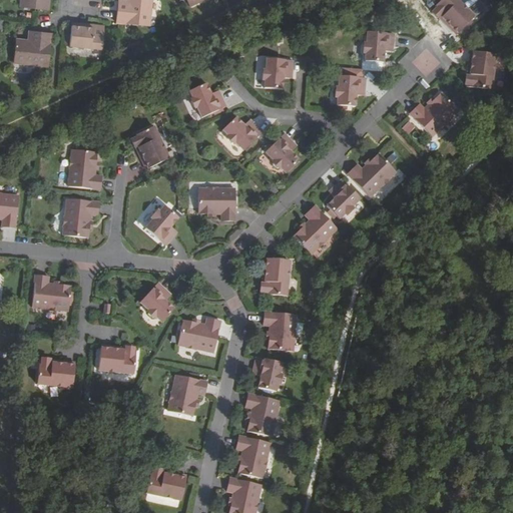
[(14,0),(14,8),(41,11),(42,0),(14,0)]
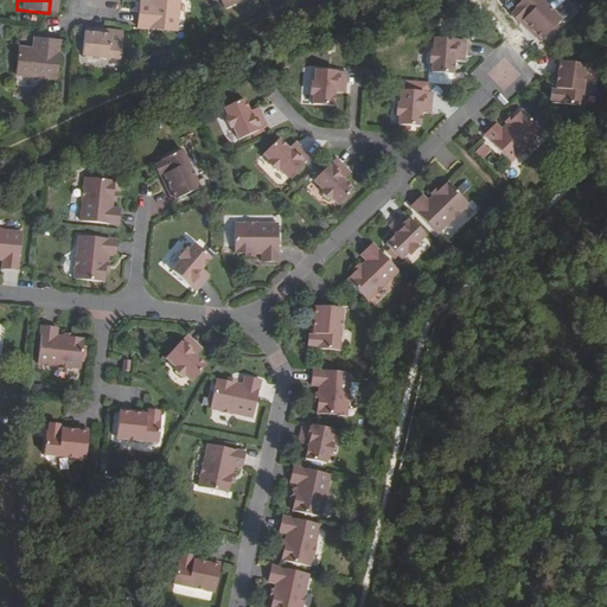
[(149,7),(135,6),(133,29),(173,32),(177,0),(149,0),(151,1),(149,7)]
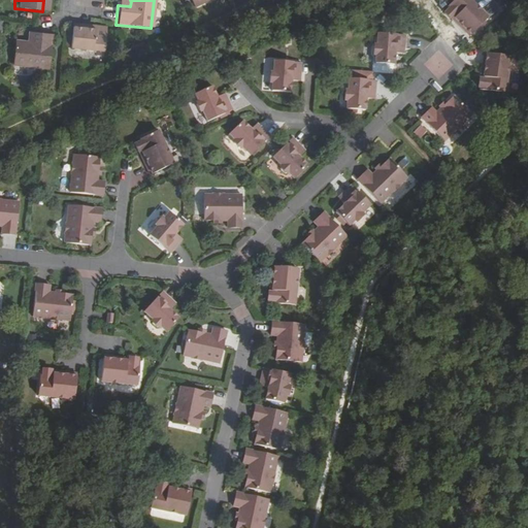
[(472,0),(455,0),(447,8),(449,10),(447,12),(452,18),(454,15),(455,18),(457,15),(460,19),(458,21),(471,34),(489,17),(472,0)]
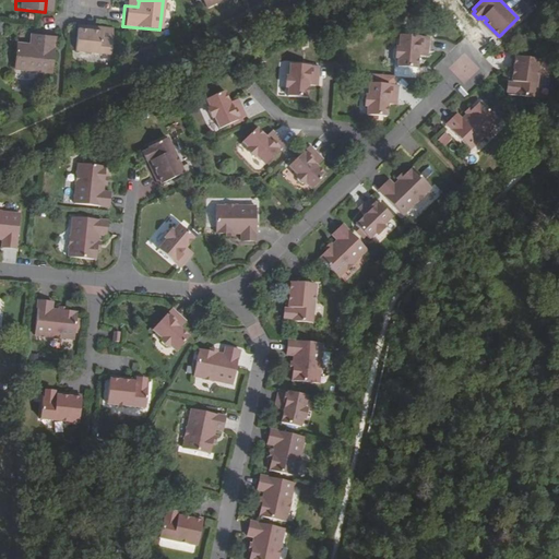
[(97,34),(75,32),(72,54),(108,57),(110,32),(97,31),(97,34)]
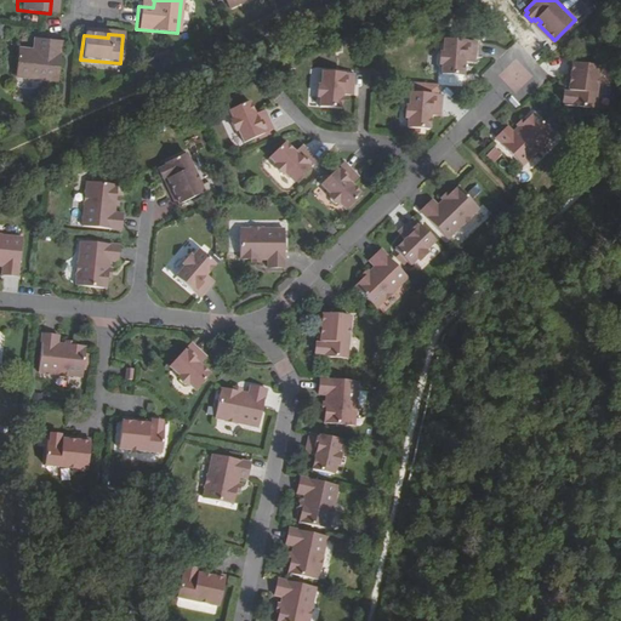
[(35,51),(28,50),(15,49),(12,77),(55,81),(60,40),(36,38),(35,51)]
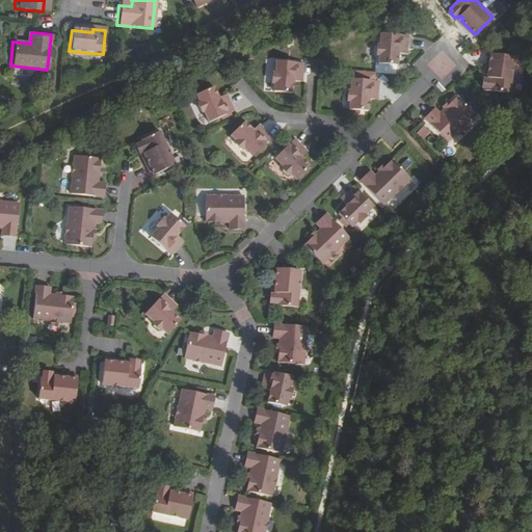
[(410,34),(383,32),(381,63),(399,64),(400,53),(402,53),(403,48),(409,48),(410,34)]
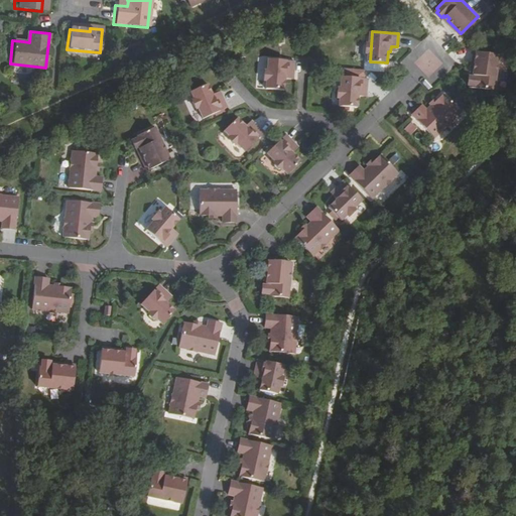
[(497,50),(471,50),(471,70),(473,70),(473,74),(471,74),(470,76),(469,76),(469,82),(470,82),(470,84),(470,87),(496,87),(497,50)]
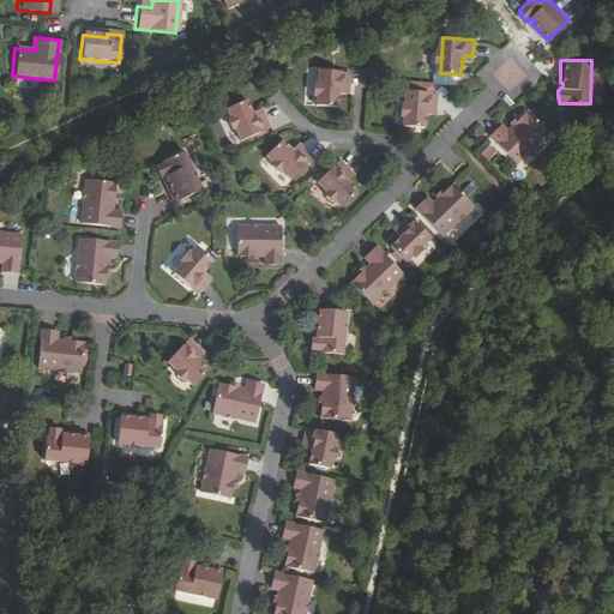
[(342,71),(320,70),(318,106),(339,107),(341,85),(343,85),(344,79),(350,79),(351,71),(342,71)]
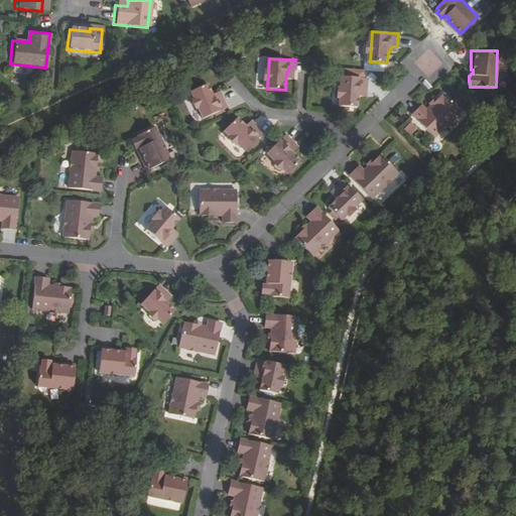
[(369,79),(344,78),(341,107),(359,108),(360,96),(362,96),(362,91),(368,91),(369,79)]
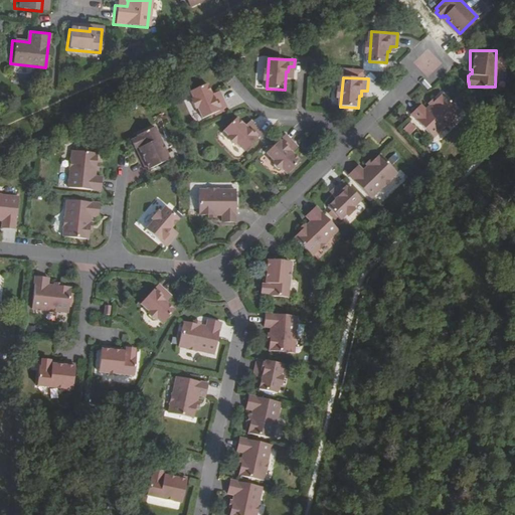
[(208,82),(192,90),(204,118),(228,107),(222,94),(217,96),(215,92),(213,93),(208,82)]
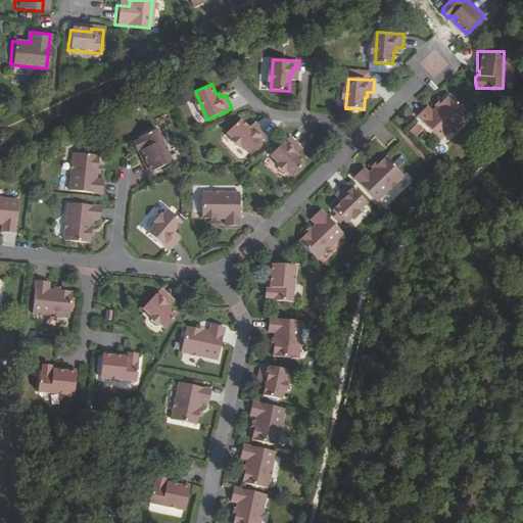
[(433,104),(422,114),(444,138),(471,112),(454,93),(447,100),(442,104),(437,109),(433,104)]
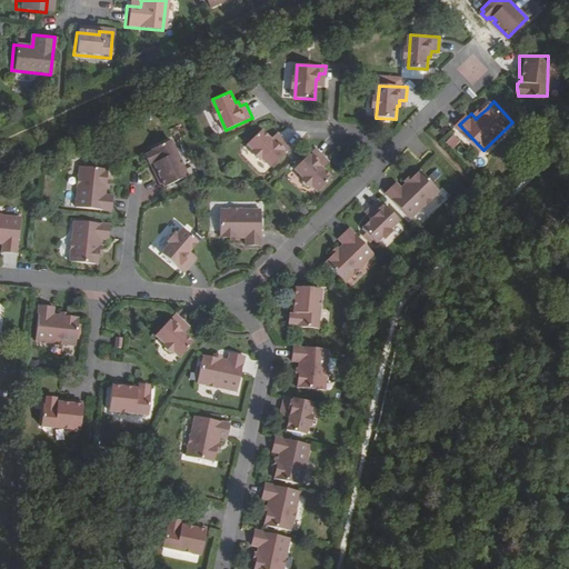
[(270,139),(262,130),(248,143),(270,168),(292,147),(282,136),(278,139),(275,136),(270,139)]
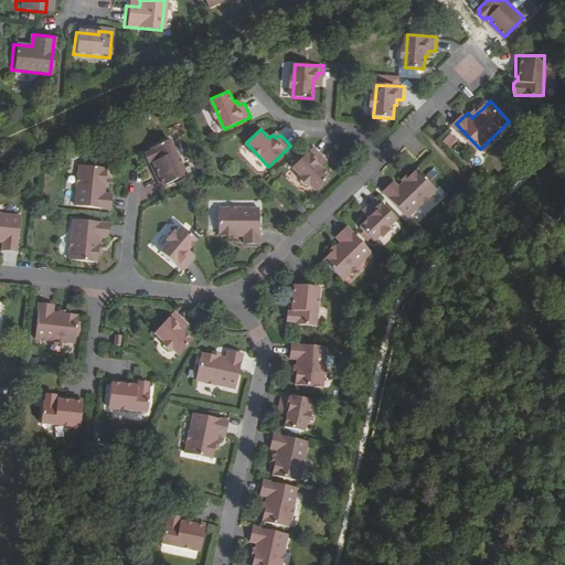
[(441,141),(450,148),(457,139),(448,132),(441,141)]
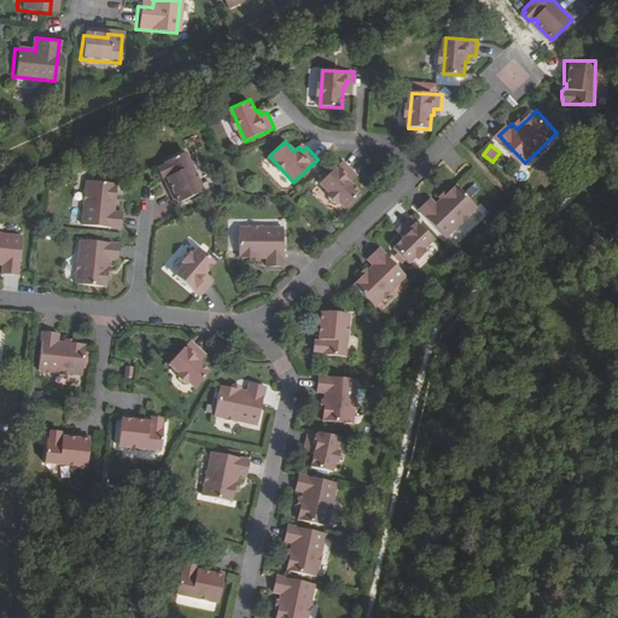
[(185,152),(158,164),(159,168),(158,168),(162,176),(163,175),(164,178),(167,176),(169,181),(167,182),(176,203),(203,191),(185,152)]
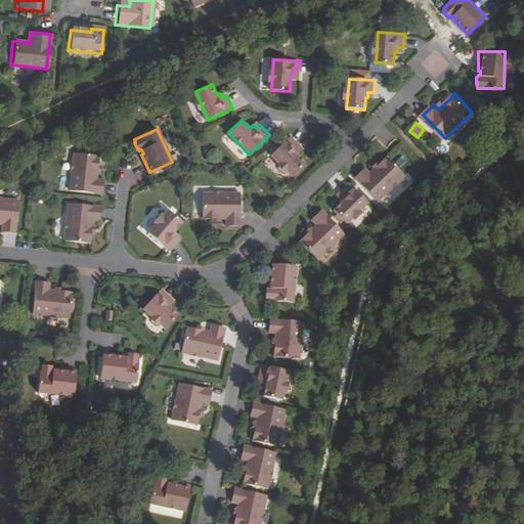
[(292,136),(272,156),(293,176),(306,163),(299,156),(301,154),(298,150),(302,146),(292,136)]
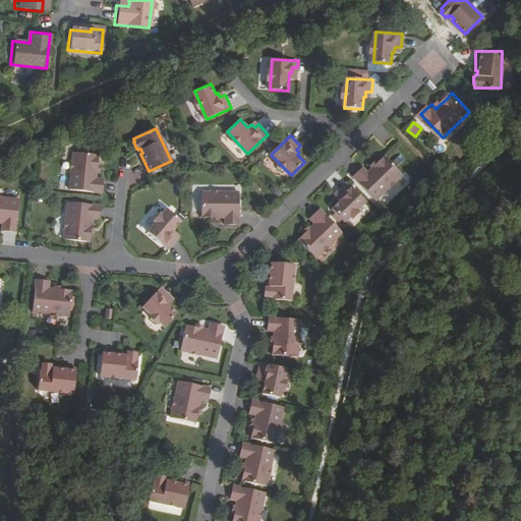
[(97,154),(72,151),(69,189),(101,192),(102,177),(96,177),(96,170),(97,163),(97,154)]
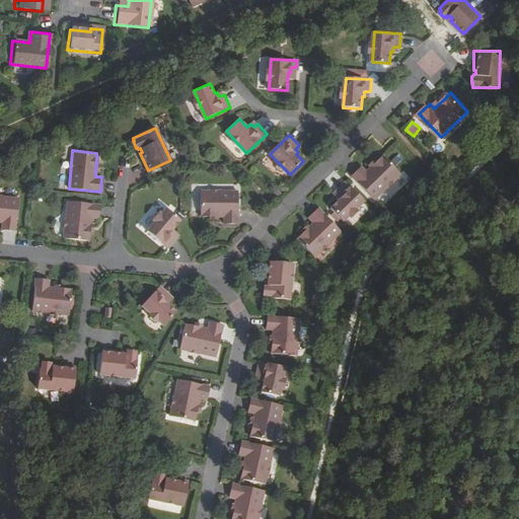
[(353,177),(376,200),(402,173),(385,156),(378,163),(373,168),(368,172),(363,167),(353,177)]
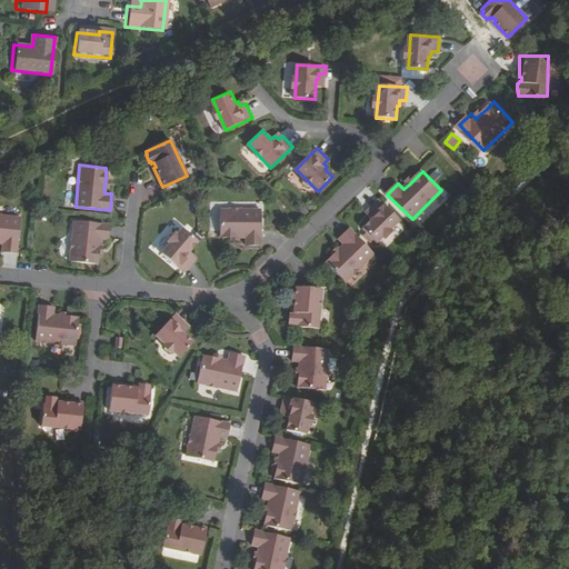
[(370,219),(373,222),(365,230),(378,245),(401,222),(381,200),(370,210),(375,216),(370,219)]
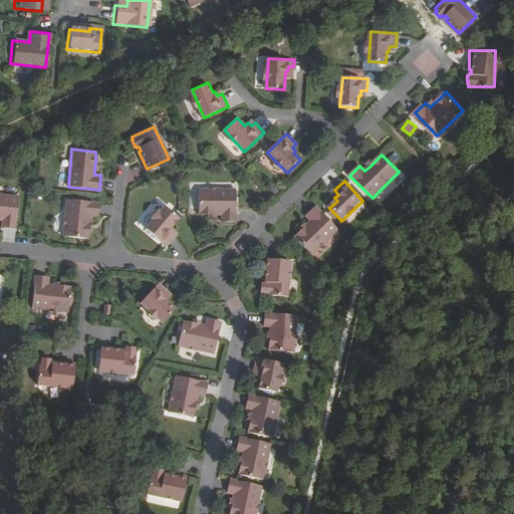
[(236,184),(199,183),(198,207),(208,208),(214,208),(221,209),(221,215),(235,216),(236,184)]
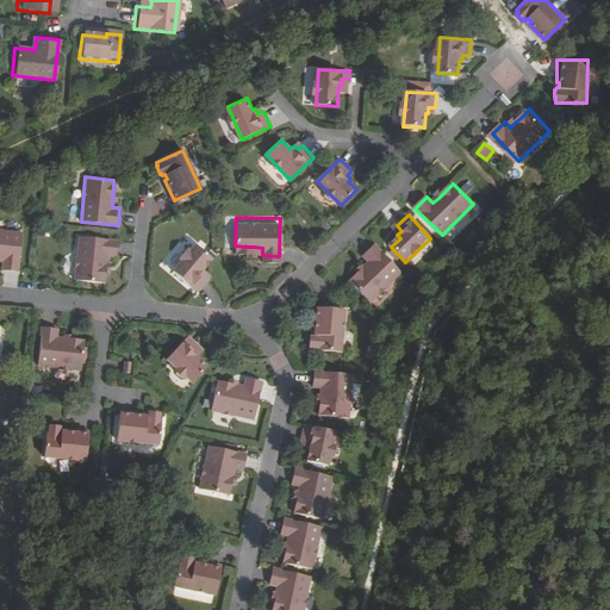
[(25,235),(0,232),(0,261),(5,262),(4,273),(20,273),(25,235)]
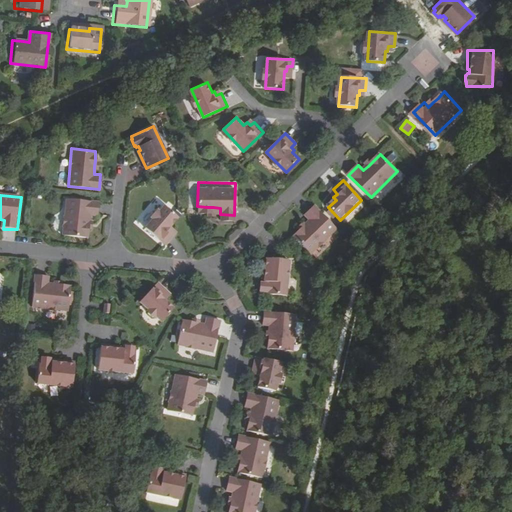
[(98,202),(66,198),(62,237),(86,239),(87,229),(88,223),(89,216),(96,217),(98,202)]
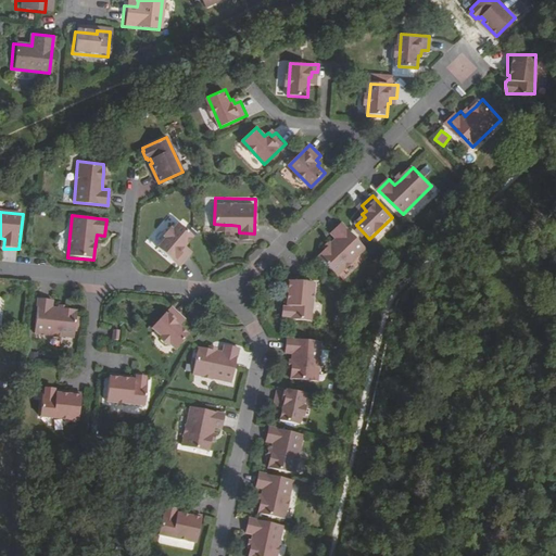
[(366,249),(342,224),(331,236),(336,240),(330,245),(326,251),(318,258),(337,277),(366,249)]
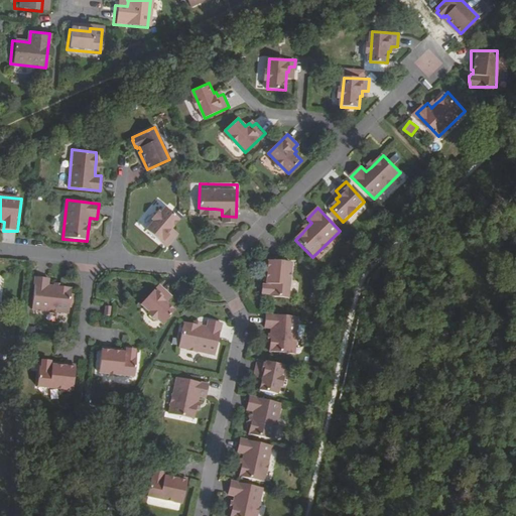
[(154,222),(146,231),(166,248),(175,237),(171,233),(174,230),(172,228),(179,220),(165,209),(160,215),(156,214),(152,219),(154,222)]
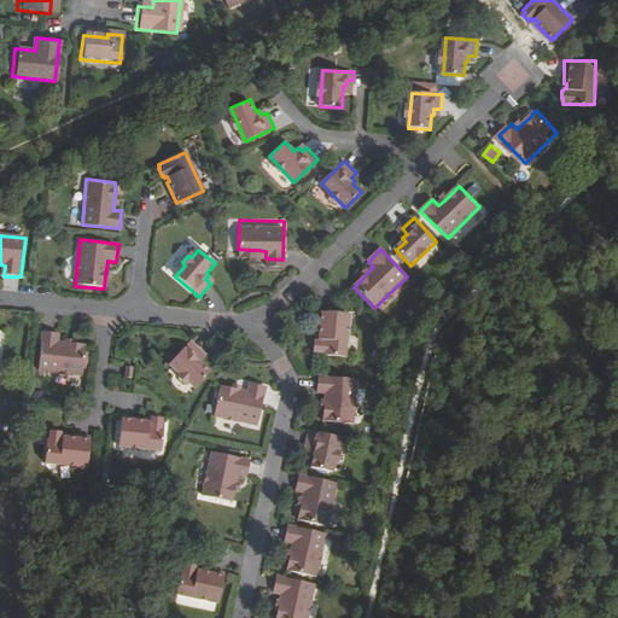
[(349,316),(320,315),(319,339),(322,339),(322,344),(319,344),(319,347),(316,347),(316,355),(320,357),(348,359),(349,316)]
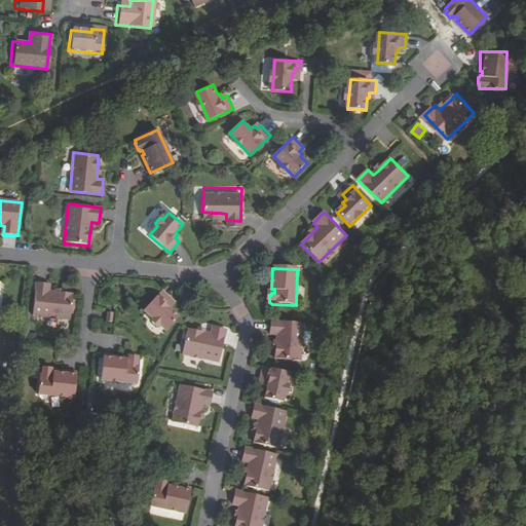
[(47,285),(33,284),(30,317),(68,321),(70,294),(61,294),(53,293),(47,292),(47,285)]
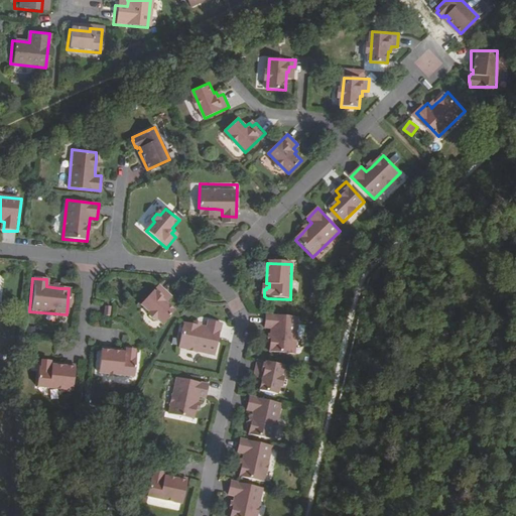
[(159,286),(141,306),(164,326),(176,312),(167,304),(168,302),(165,299),(168,295),(159,286)]
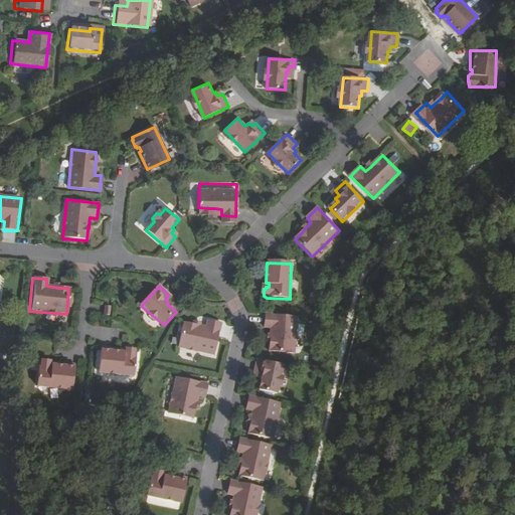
[(299,356),(301,318),(269,316),(268,331),(275,332),(275,338),(275,345),(274,355),(299,356)]
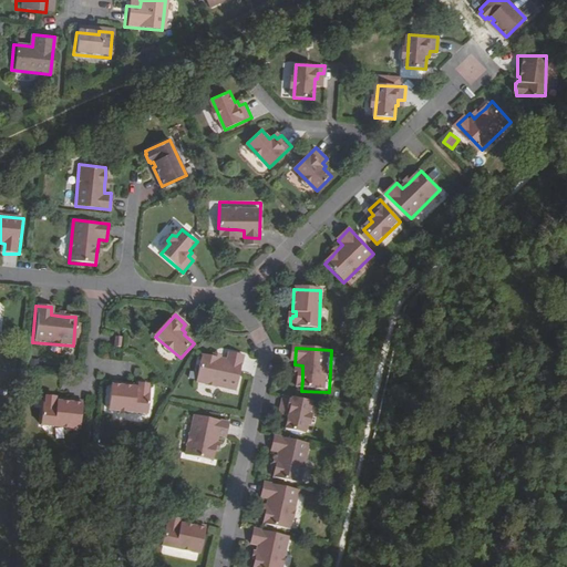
[(215,359),(204,356),(198,382),(239,391),(247,357),(230,353),(229,361),(222,360),(215,359)]
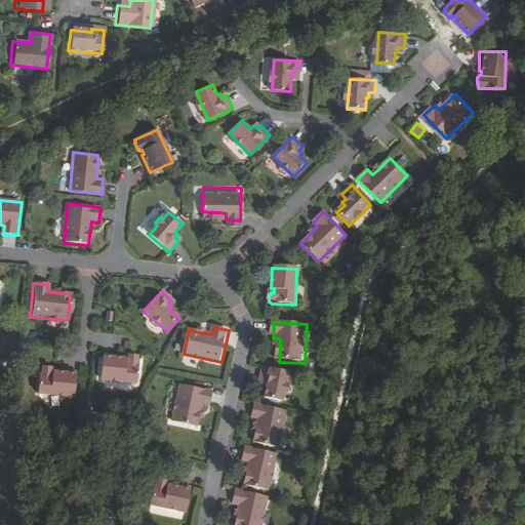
[(122,358),(102,354),(98,379),(134,386),(138,360),(135,360),(135,357),(129,356),(129,359),(126,358),(126,361),(122,360),(122,358)]
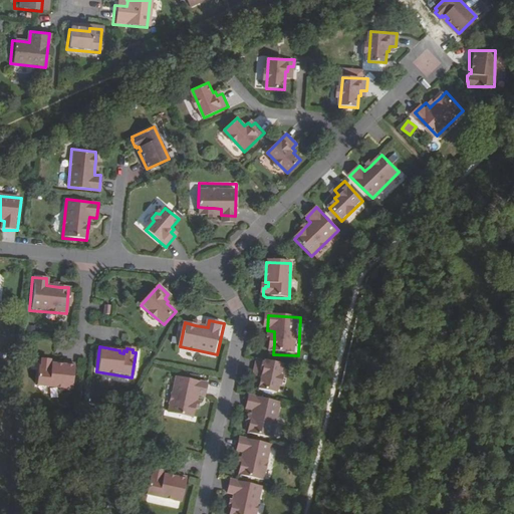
[(285,365),(258,360),(256,372),(261,374),(260,378),(264,379),(262,390),(280,394),(285,365)]
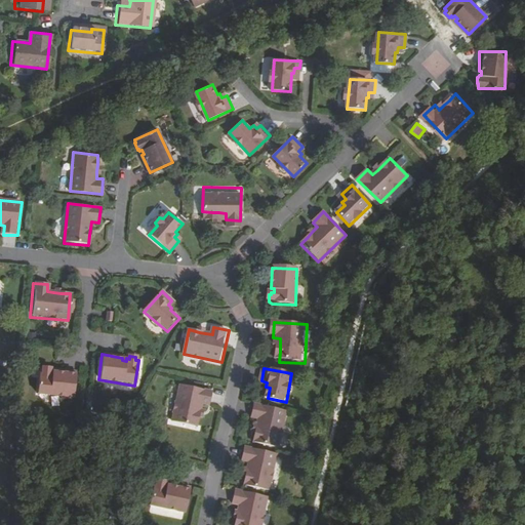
[(40,371),(38,371),(36,396),(71,400),(73,374),(54,373),(54,375),(50,375),(50,372),(48,372),(48,371),(41,370),(40,371)]
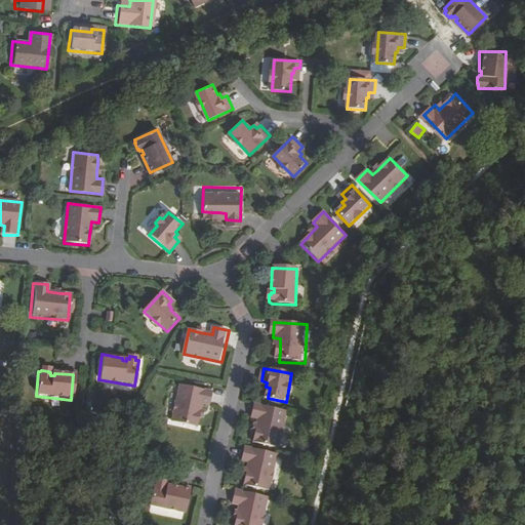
[(216,393),(185,386),(175,423),(199,429),(201,418),(203,412),(204,405),(213,407),(216,393)]
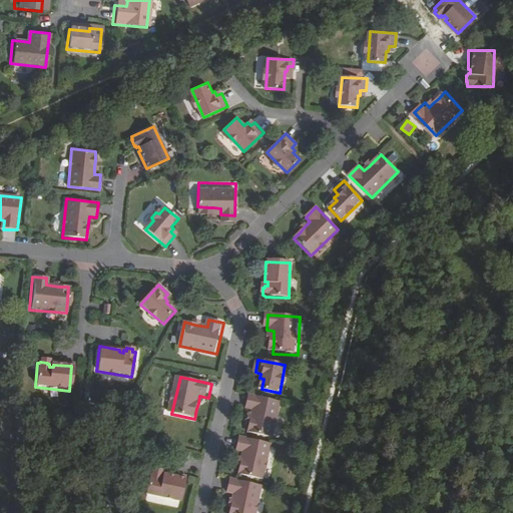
[(273,439),(281,402),(248,395),(245,410),(252,412),(250,419),(249,425),(247,434),(273,439)]
